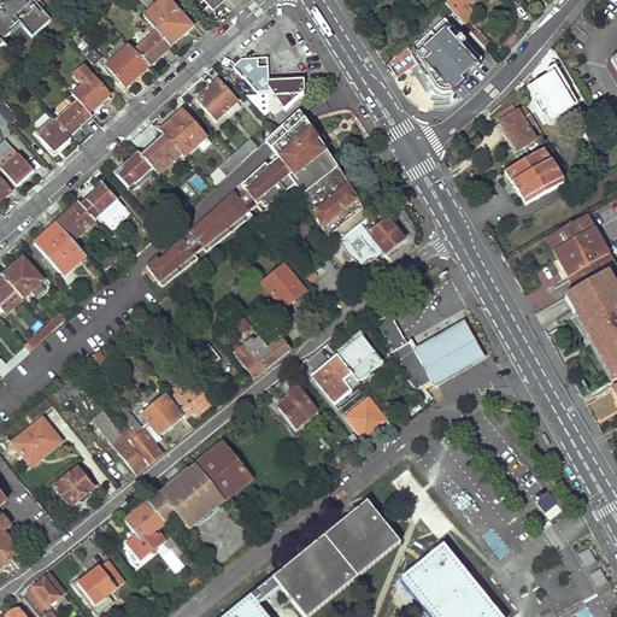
[(50,23),(34,6),(40,0),(0,0),(0,50),(3,47),(0,45),(19,28),(30,40),(50,23)]
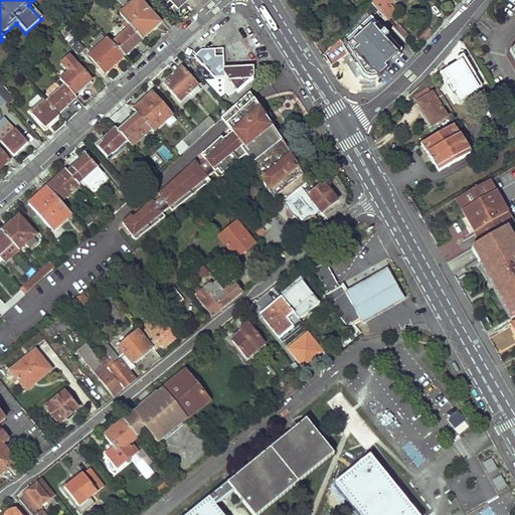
[(131,27),(142,39),(161,22),(140,0),(134,0),(119,14),(131,27)]
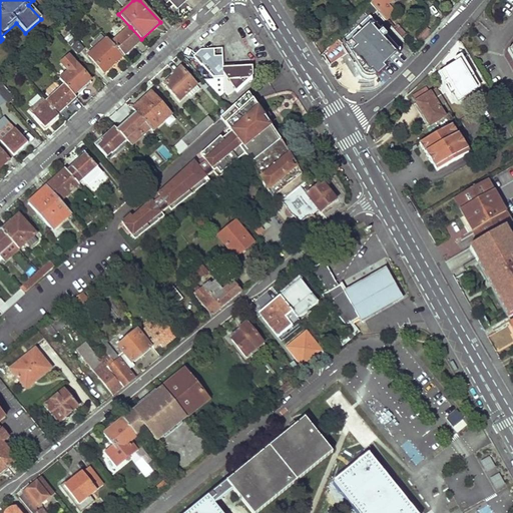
[(386,21),(388,18),(395,11),(388,4),(391,0),(375,0),(371,4),(377,10),(386,21)]
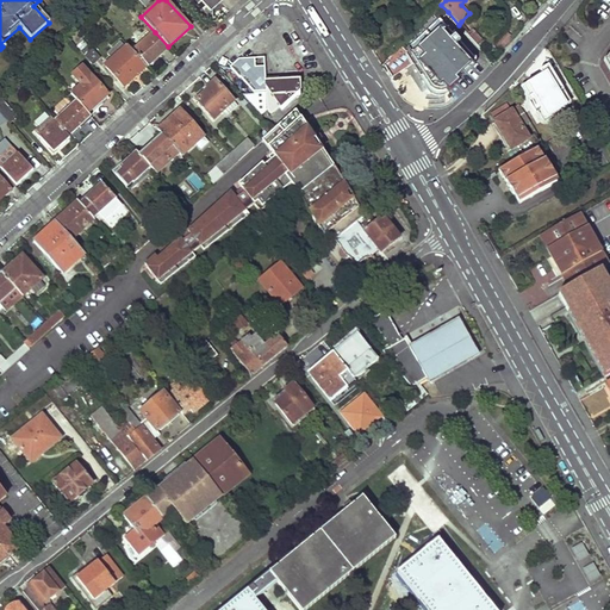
[(439,20),(448,12),(441,5),(433,14),(439,20)]
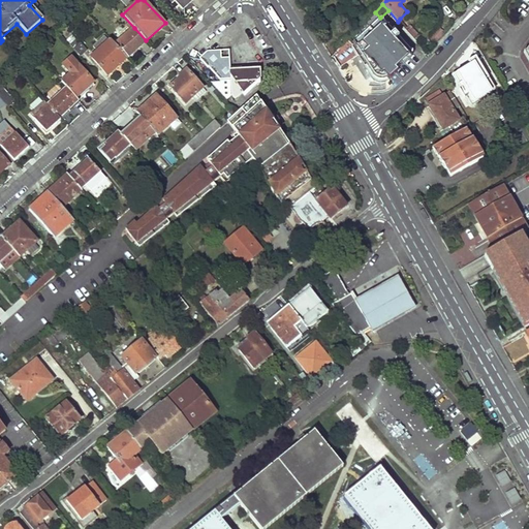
[(389,76),(413,53),(382,18),(354,44),(375,73),(381,79),(389,76)]
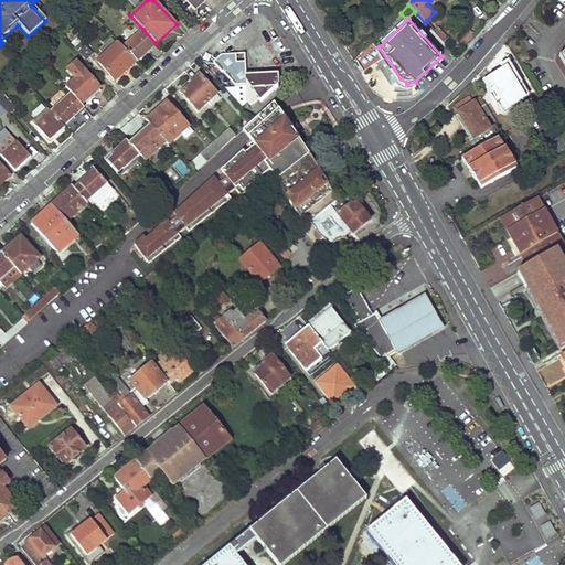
[(436,30),(427,20),(425,23),(444,44),(449,39),(438,28),(436,30)]
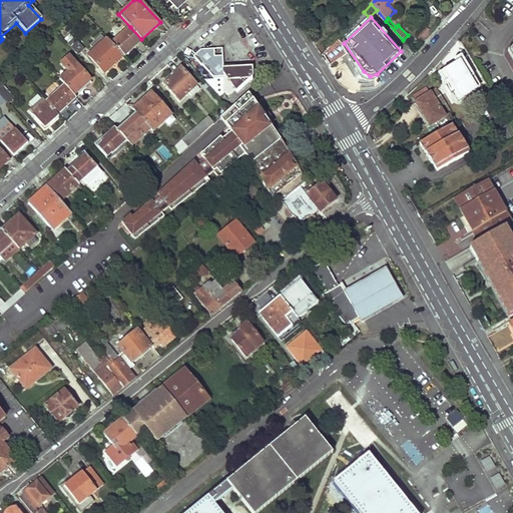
[(432,31),(425,26),(414,38),(421,44),(432,31)]
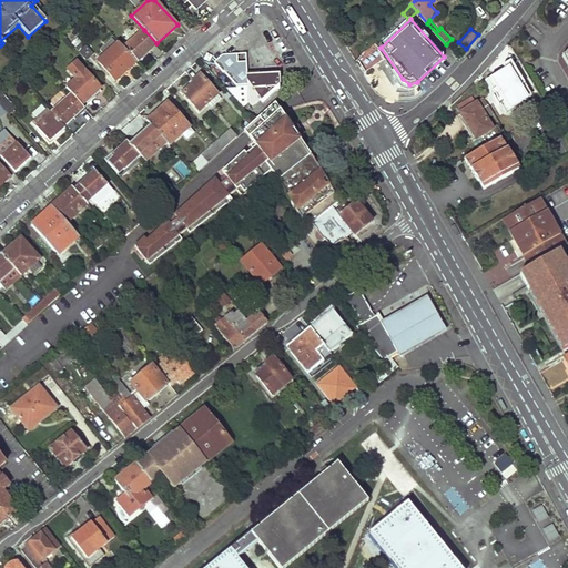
[(124,49),(137,62),(156,43),(144,30),(124,49)]
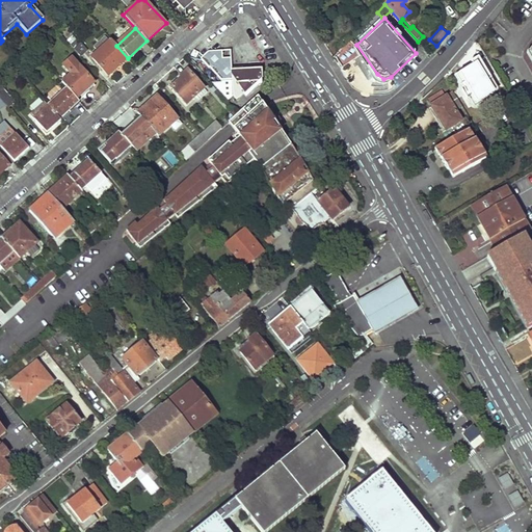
[(92,57),(108,76),(128,58),(116,46),(111,40),(110,41),(106,36),(95,47),(99,52),(92,57)]
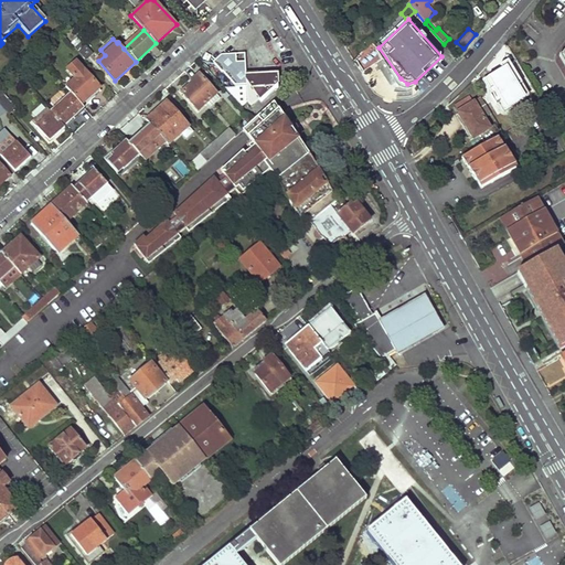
[(87,48),(83,41),(75,48),(86,60),(93,54),(87,49),(87,48)]
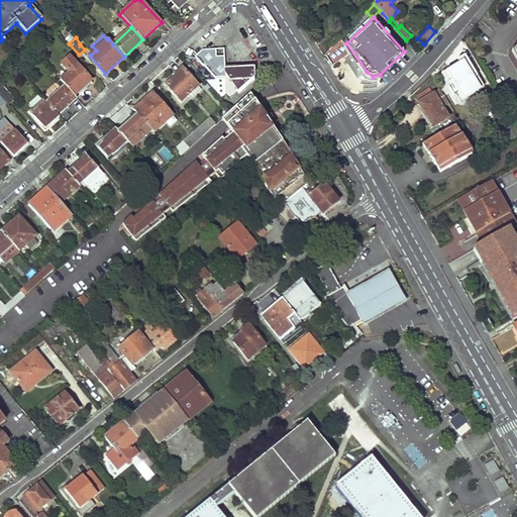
[(227,93),(230,97),(253,77),(253,69),(235,69),(235,66),(224,67),(223,49),(201,50),(194,57),(214,78),(214,80),(206,80),(221,97),(227,93)]
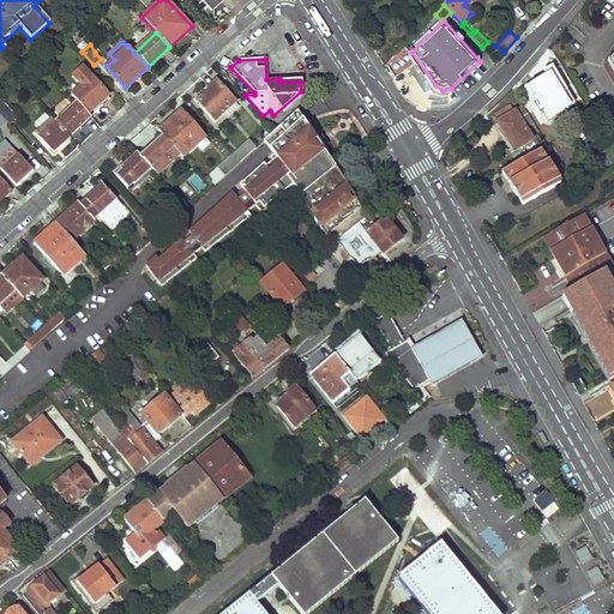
[(77,102),(89,114),(109,96),(83,67),(73,76),(82,86),(72,96),(77,102)]
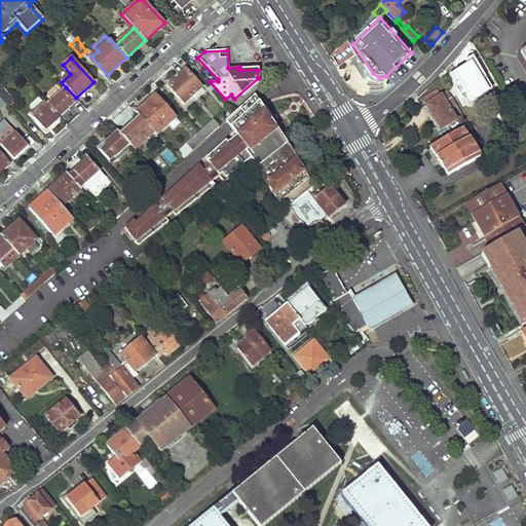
[(492,87),(474,58),(466,62),(470,66),(452,76),(457,85),(460,83),(473,103),(490,91),(489,89),(492,87)]
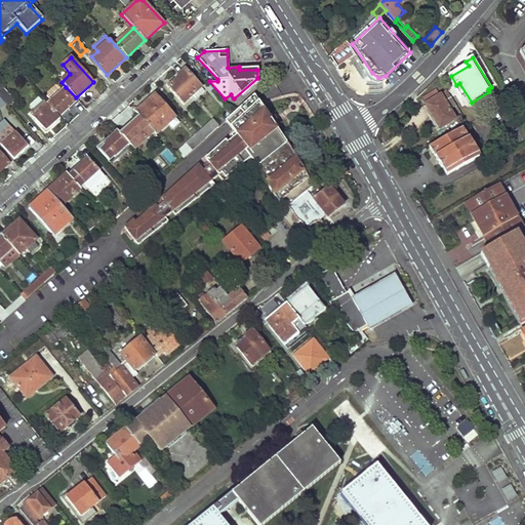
[(201,87),(186,69),(178,75),(180,78),(170,86),(185,102),(201,87)]
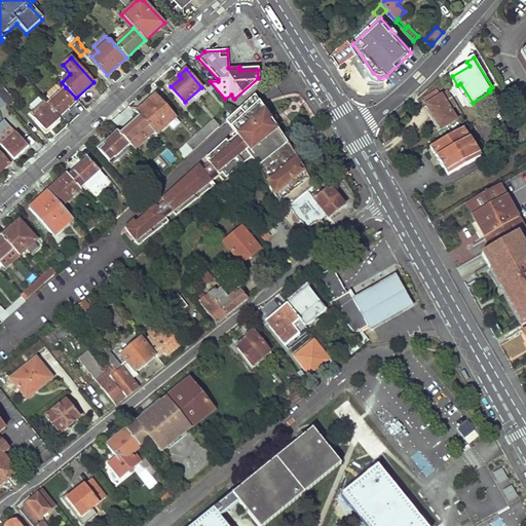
[(10,96),(0,84),(0,97),(3,102),(10,96)]
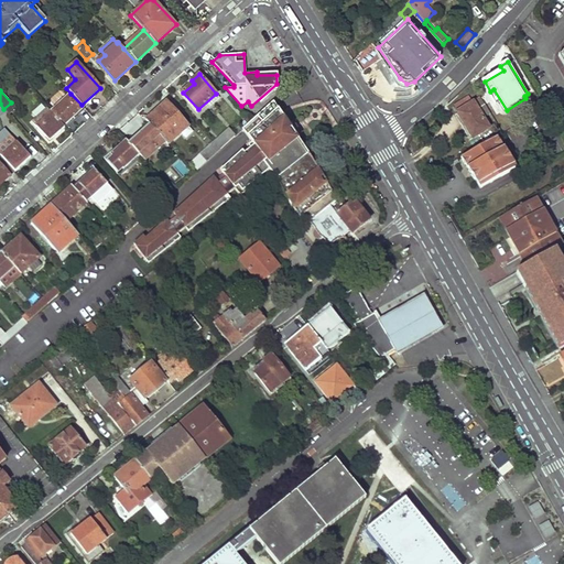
[(71,94),(51,111),(63,126),(78,112),(79,114),(85,109),(82,105),(71,94)]
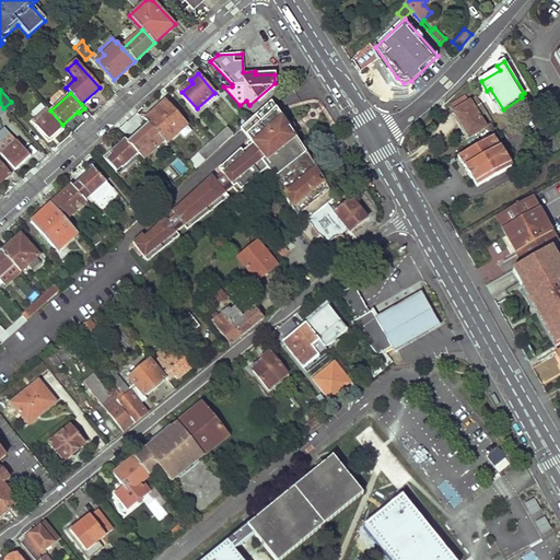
[(468,103),(465,97),(452,105),(455,112),(455,113),(470,138),(487,128),(476,109),(482,105),(477,98),(468,103)]
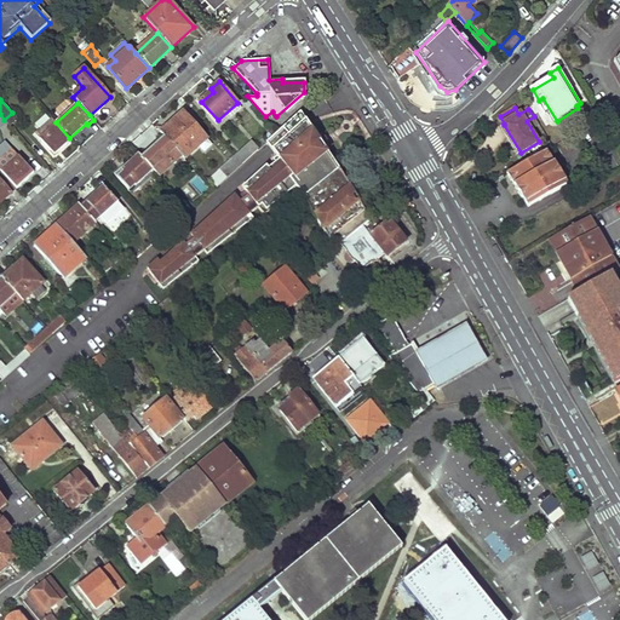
[(303,199),(338,170),(327,153),(334,148),(327,137),(320,142),(300,114),(267,144),(276,158),(242,189),(247,197),(239,205),(234,199),(190,237),(193,241),(184,248),(182,244),(159,265),(156,262),(145,270),(161,291),(196,263),(194,258),(202,252),(205,256),(250,219),(247,216),(257,208),(260,213),(267,214),(297,190),(303,199)]
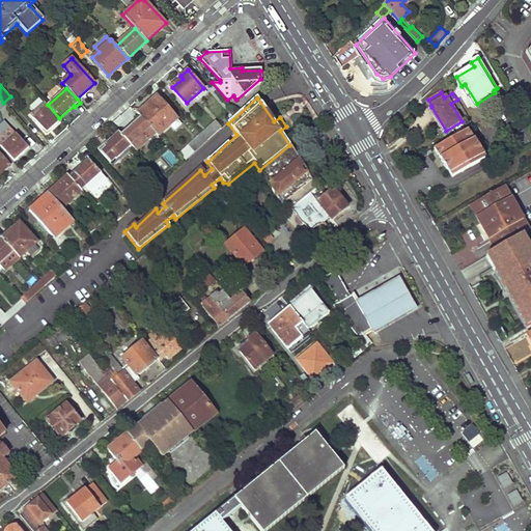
[(156,134),(158,136),(177,119),(158,99),(146,109),(145,107),(138,114),(142,118),(156,134)]
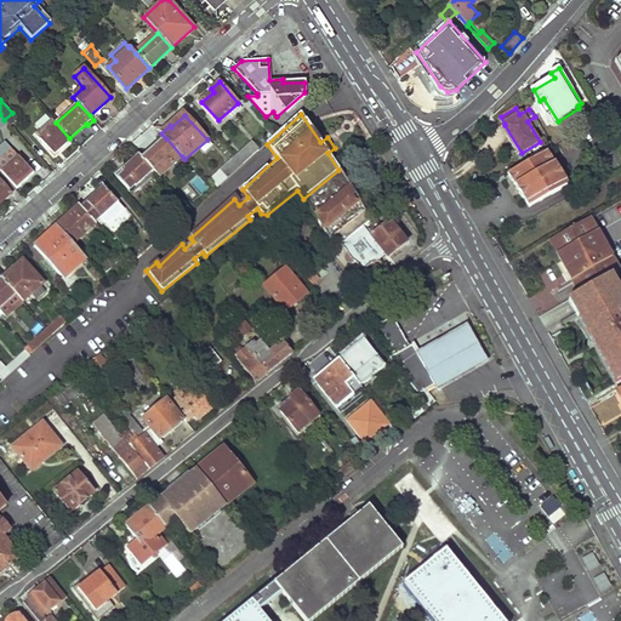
[(56,123),(52,119),(36,134),(55,154),(70,141),(69,138),(56,123)]
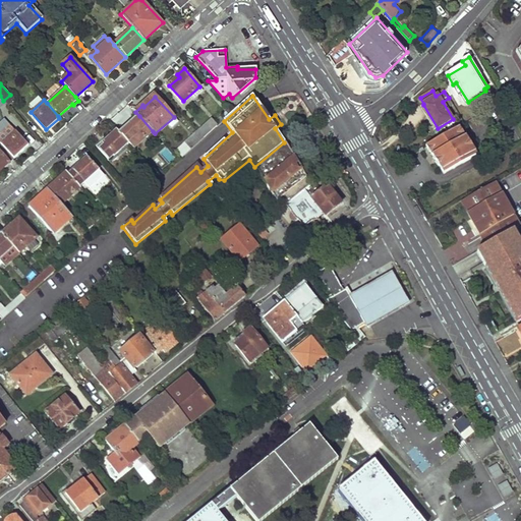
[(197,131),(204,138),(222,122),(217,115),(197,131)]
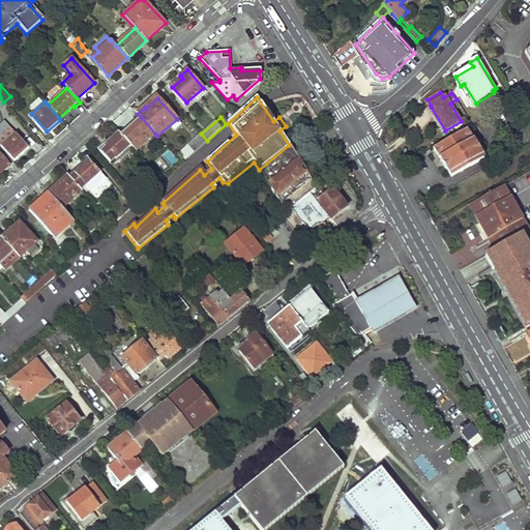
[(142,118),(122,136),(130,145),(136,151),(155,134),(142,118)]
